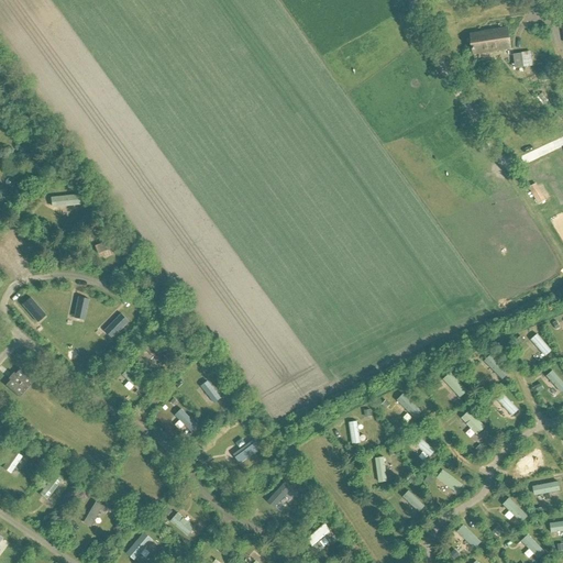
[(487,32),(471,35),(474,54),(510,48),(507,29),(487,32)]
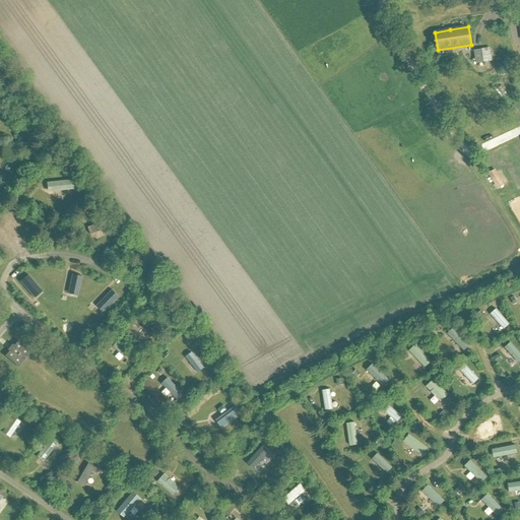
[(473,59),(473,62),(475,61),(476,63),(493,61),(491,48),(474,51),(475,59),(473,59)]
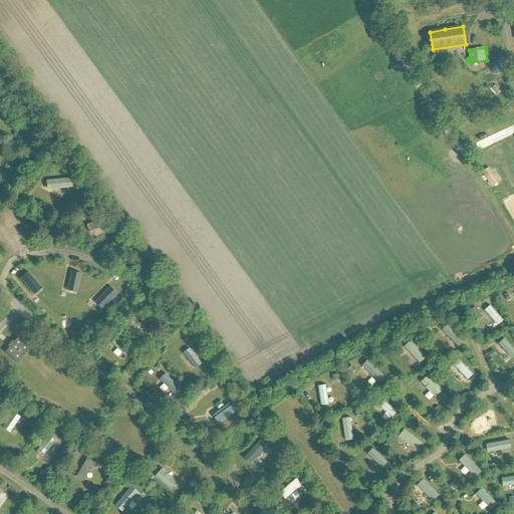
[(488,81),(495,80),(492,64),(485,65),(488,81)]
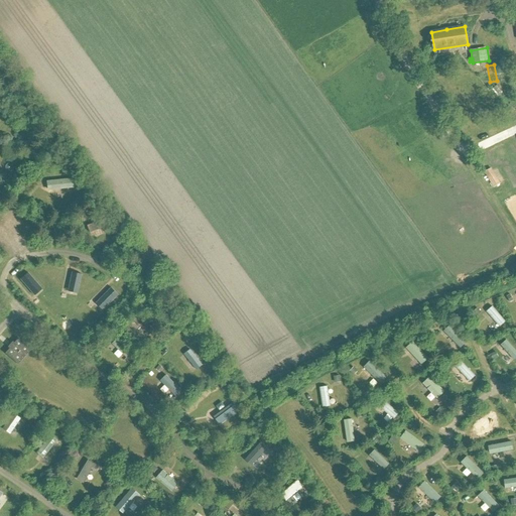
[(484,171),(494,187),(500,183),(491,167),(484,171)]
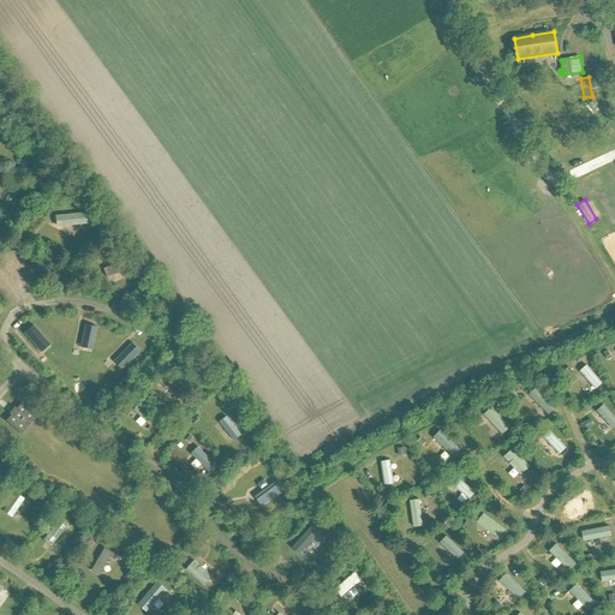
[(87,212),(55,214),(57,226),(88,222),(87,212)]
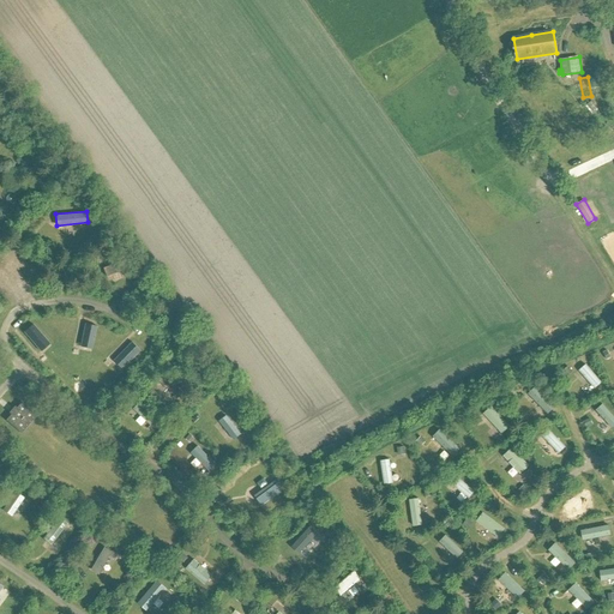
[(22,258),(5,269),(13,281),(30,270),(22,258)]
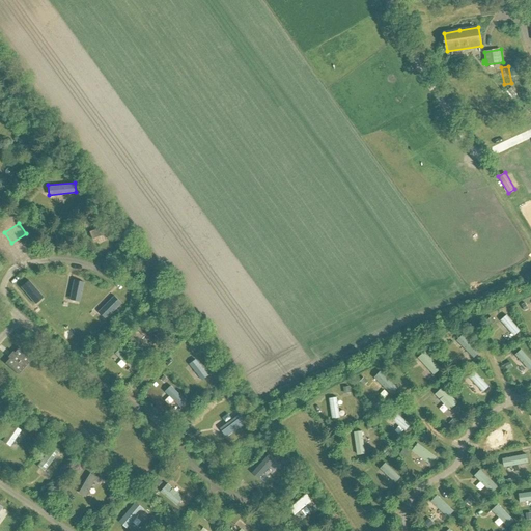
[(109,223),(88,230),(93,245),(114,239),(109,223)]
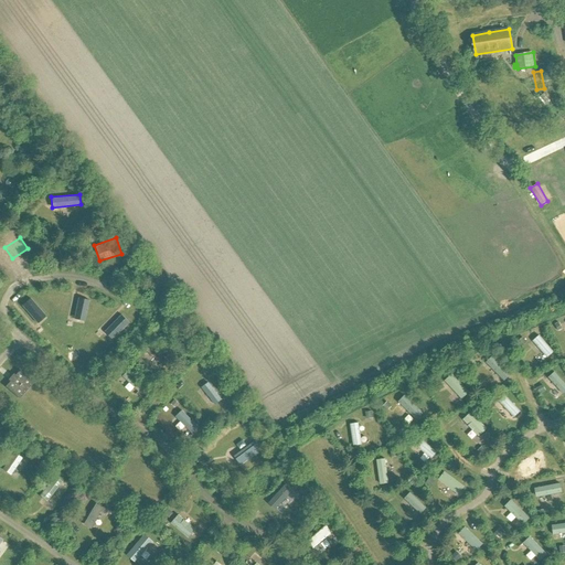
[(38,322),(45,315),(31,297),(22,305),(38,322)]
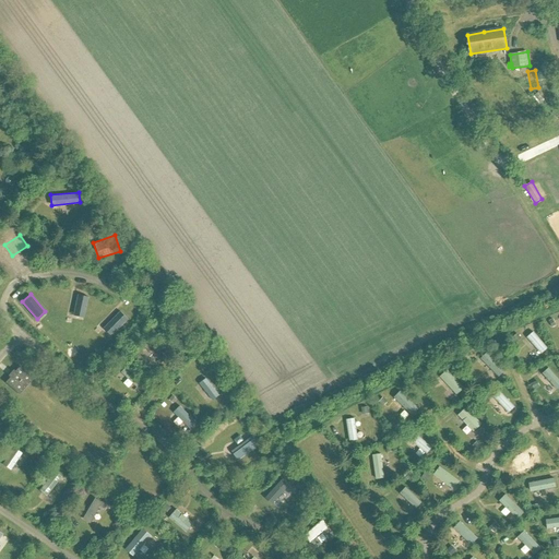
[(88,296),(78,294),(73,314),(83,317),(88,296)]
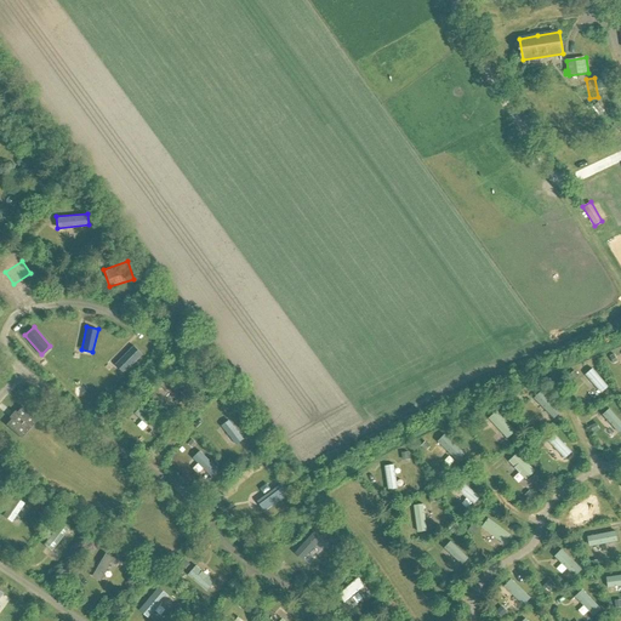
[(143,354),(135,345),(115,364),(125,372),(143,354)]
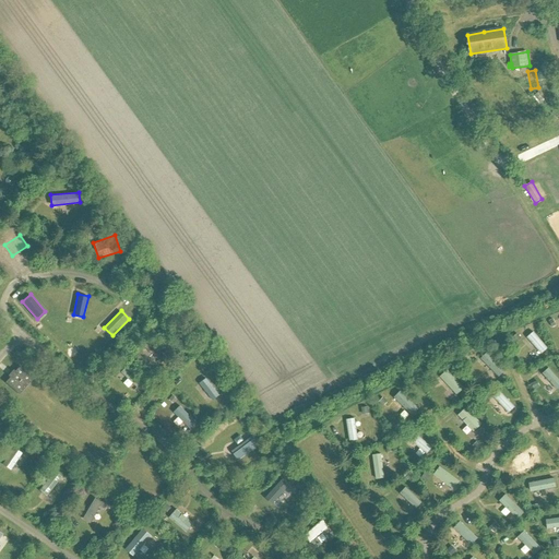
[(548,347),(533,331),(526,336),(542,353),(548,347)]
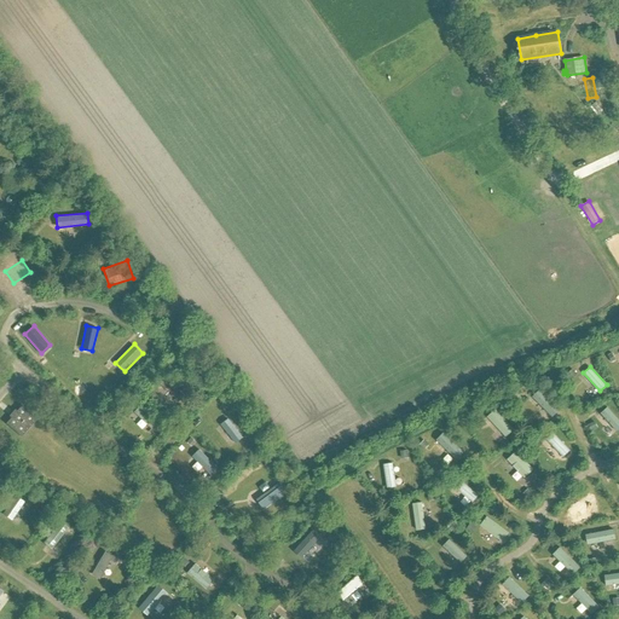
[(572,379),(577,374),(572,369),(567,372),(572,379)]
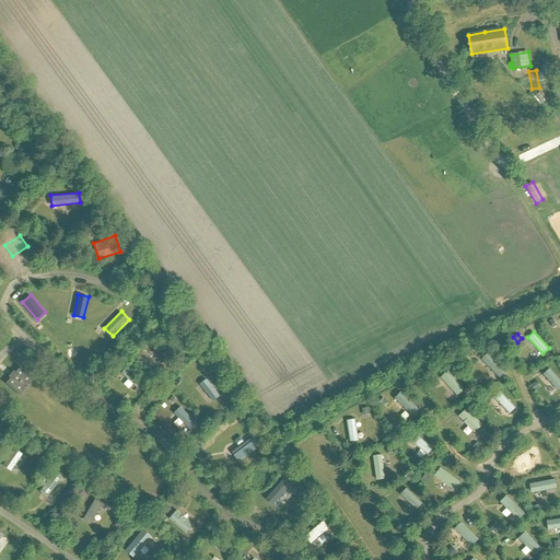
[(165,354),(150,340),(144,346),(160,360),(165,354)]
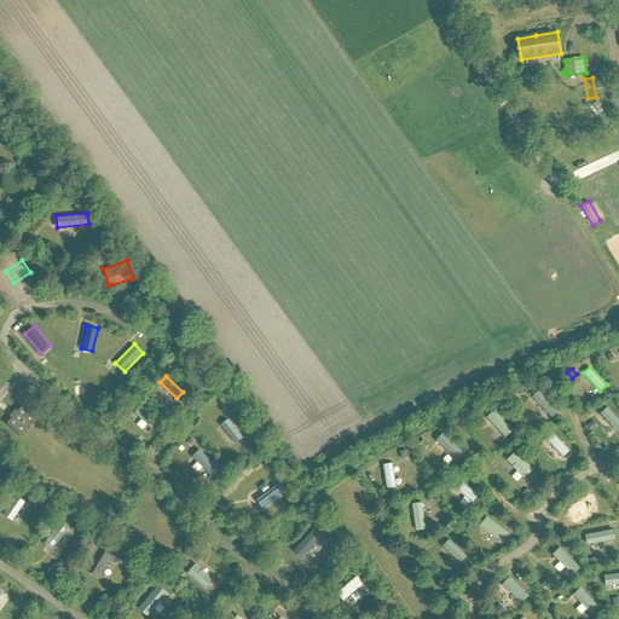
[(562,409),(541,389),(533,397),(555,417),(562,409)]
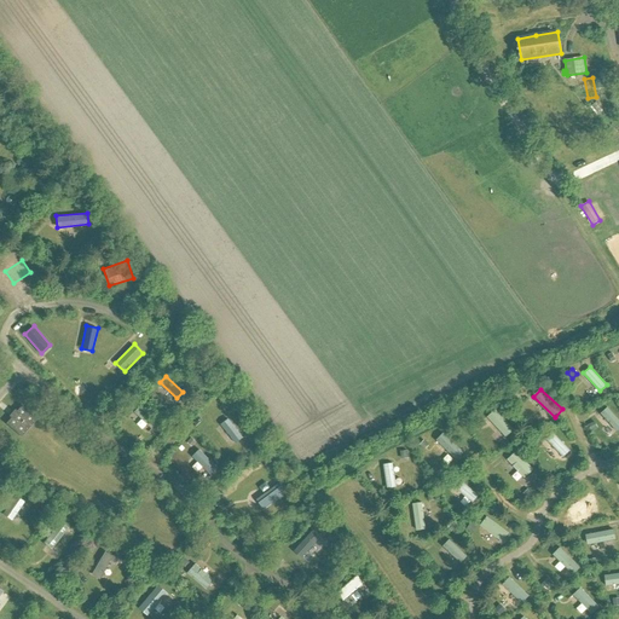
[(5,422),(21,437),(38,417),(22,404),(17,409),(15,408),(9,415),(11,416),(5,422)]
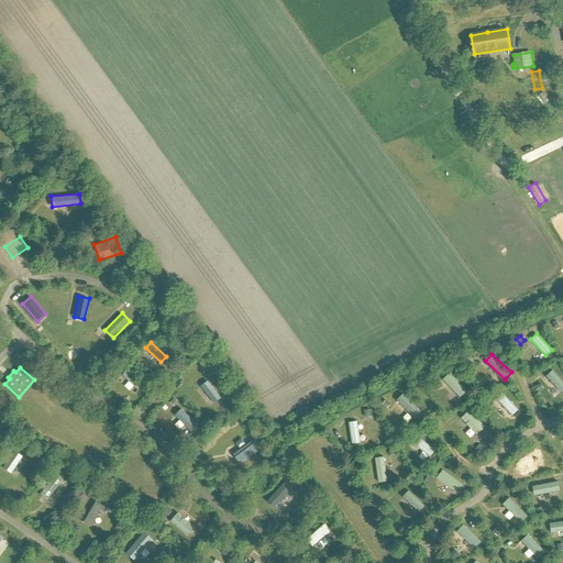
[(129,367),(122,374),(139,390),(145,383),(129,367)]
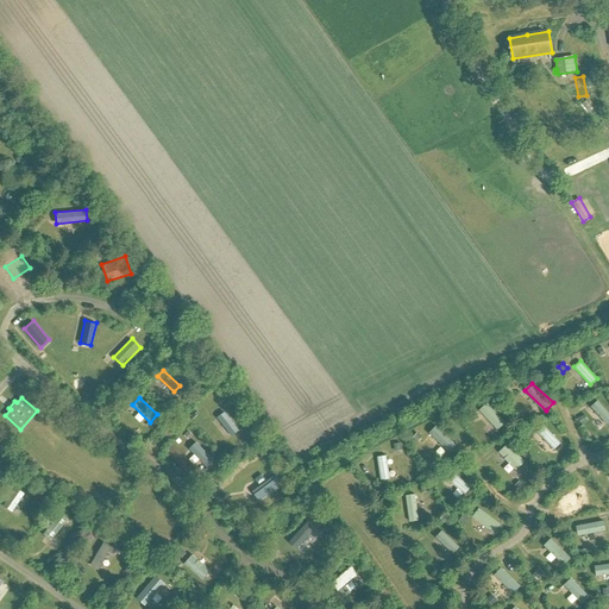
[(608,420),(608,413),(596,400),(590,407),(607,424),(608,420)]
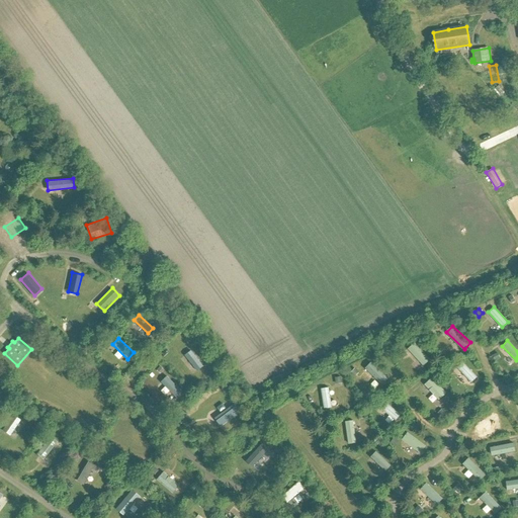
[(430,358),(414,342),(407,348),(423,365),(430,358)]
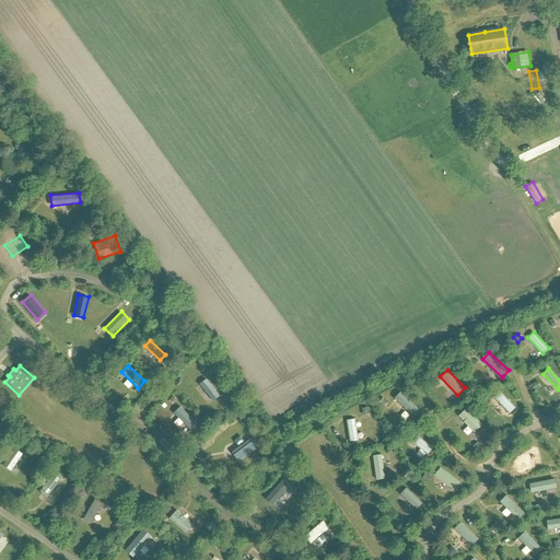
[(207,377),(200,383),(213,401),(221,396),(207,377)]
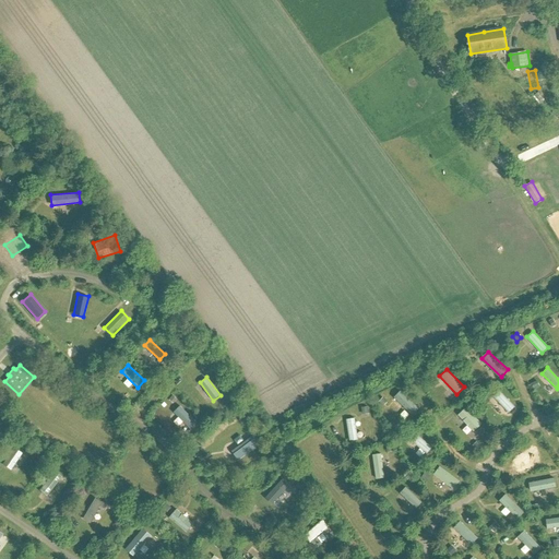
[(419,406),(400,390),(393,397),(413,414),(419,406)]
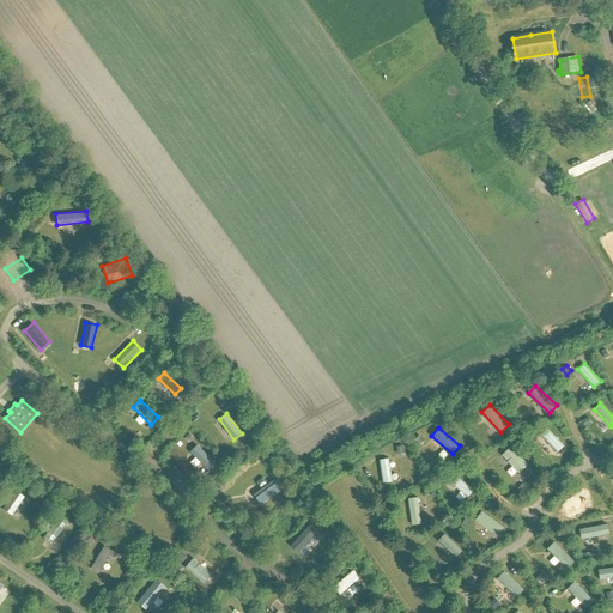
[(565,445),(547,428),(540,435),(558,453),(565,445)]
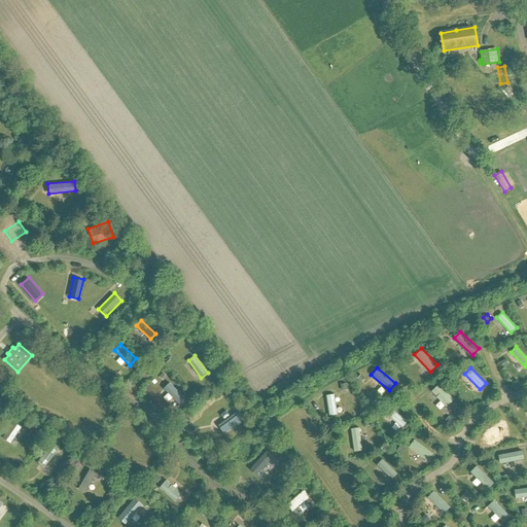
[(365,378),(360,374),(356,378),(361,382),(365,378)]
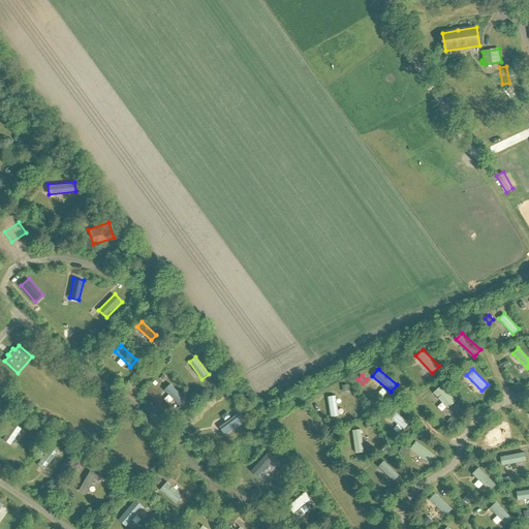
[(187,400),(170,383),(164,390),(181,406),(187,400)]
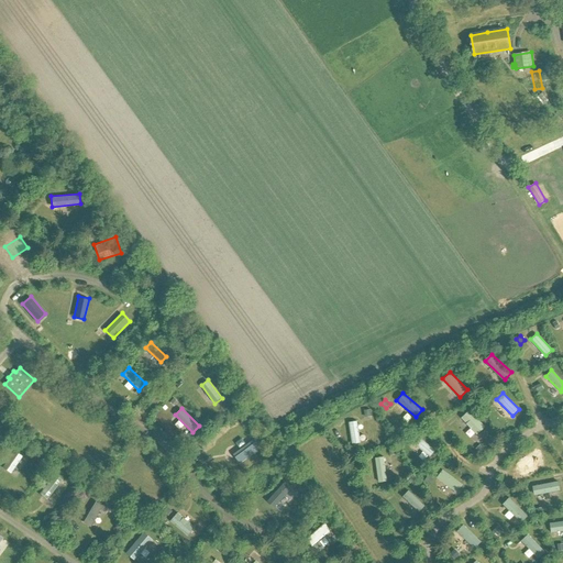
[(485,426),(470,409),(461,418),(476,434),(485,426)]
